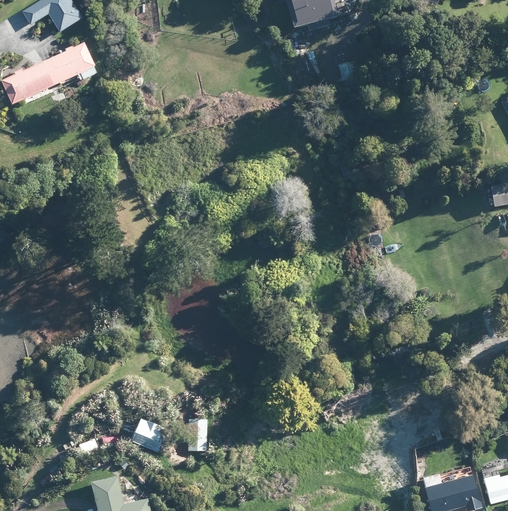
[(82,17),(71,0),(38,0),(21,11),(29,24),(48,13),(60,32),(82,17)]
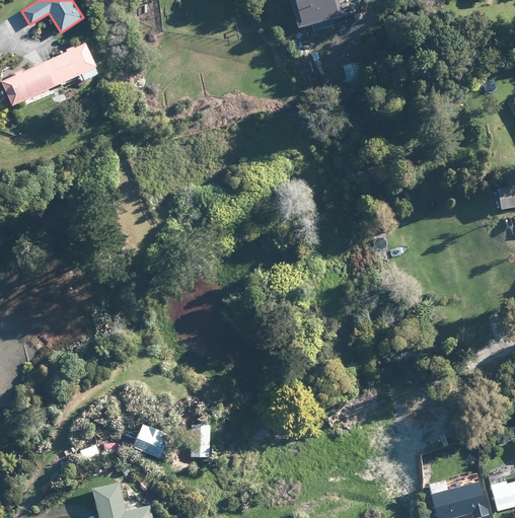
[(343,15),(337,0),(290,0),(300,28),(310,24),(312,30),(333,24),(330,18),(343,15)]
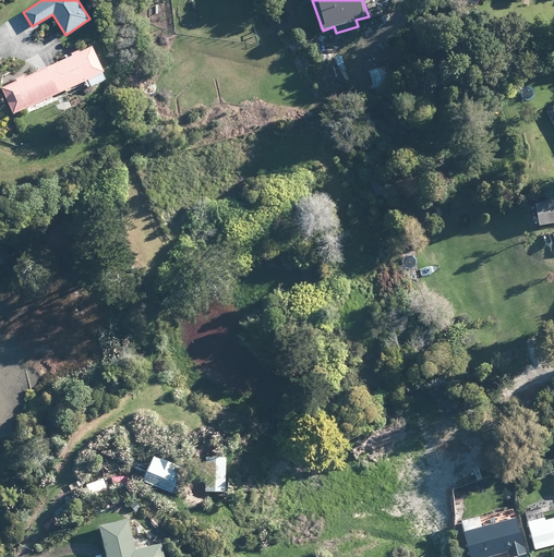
[(44,68),(56,95),(85,81),(86,86),(87,87),(91,85),(92,86),(107,80),(104,72),(105,72),(93,45),(79,51),(79,49),(70,52),(71,55),(52,63),(44,68)]
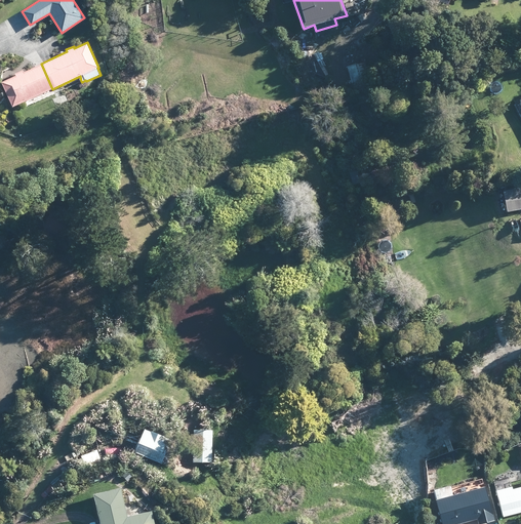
[(28,99),(52,89),(41,64),(35,66),(22,73),(21,70),(18,71),(13,74),(14,75),(0,82),(11,107),(28,99)]
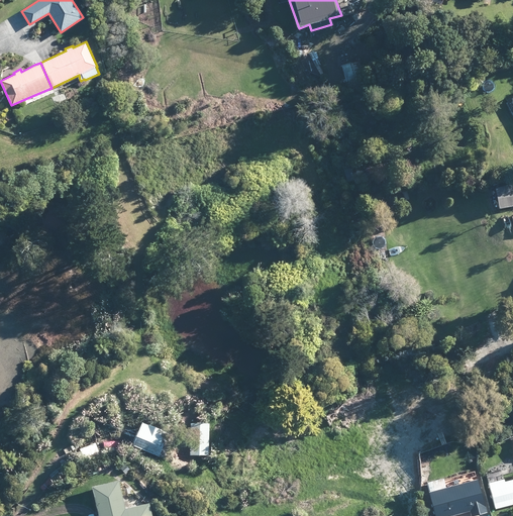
[(512,205),(512,184),(495,188),(498,208),(508,206),(512,205)]
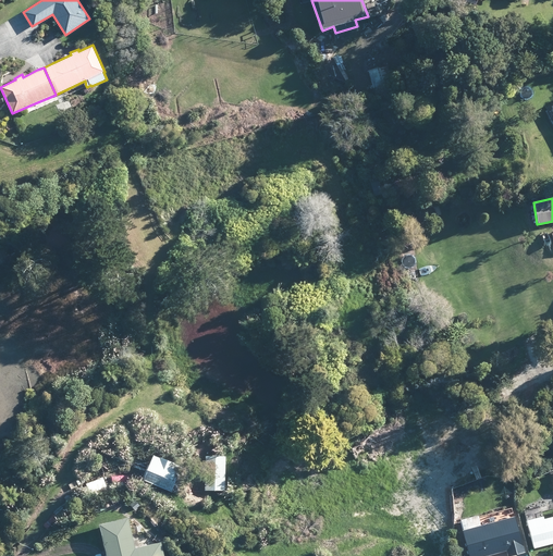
[(182,467),(174,464),(154,455),(152,458),(144,480),(172,492),(182,467)]
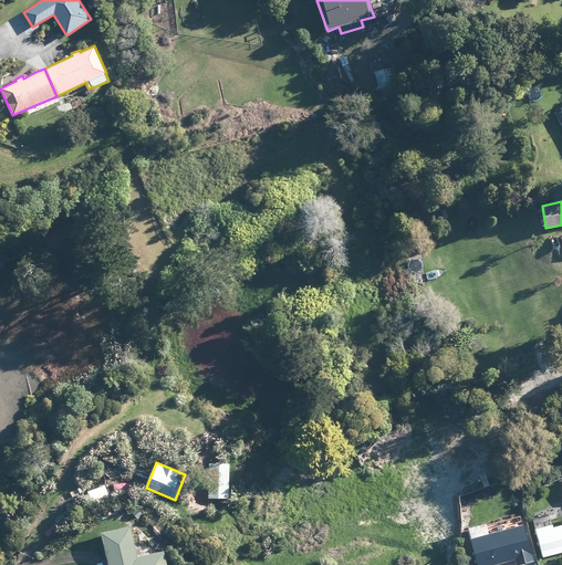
[(207,463),(207,498),(227,498),(228,463),(207,463)]
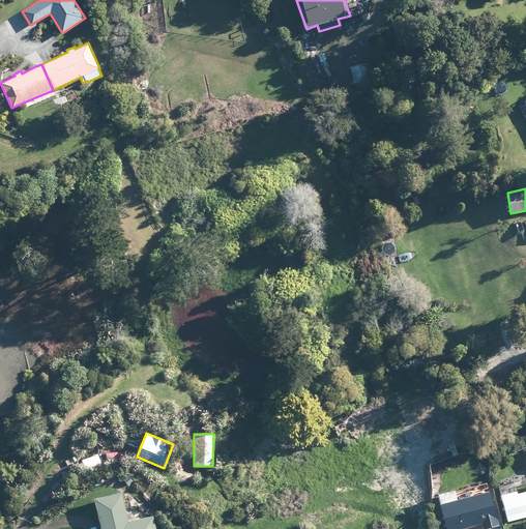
[(456,500),(454,491),(454,490),(442,493),(445,503),(437,505),(443,528),(459,528),(480,524),(481,528),(498,525),(489,491),(487,492),(456,500)]
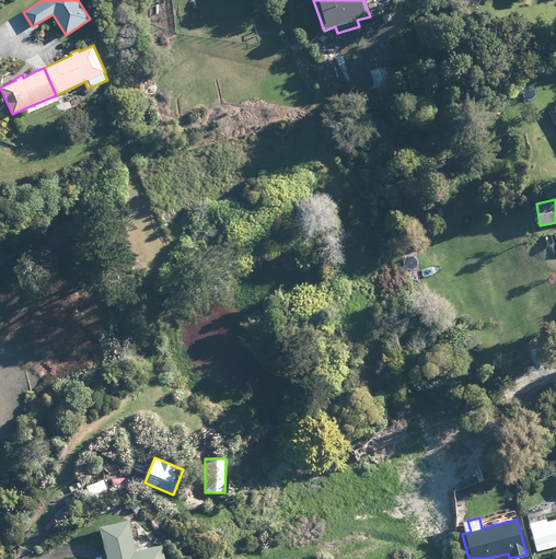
[(555,517),(546,521),(545,519),(544,519),(530,523),(529,523),(535,551),(555,545),(555,517)]
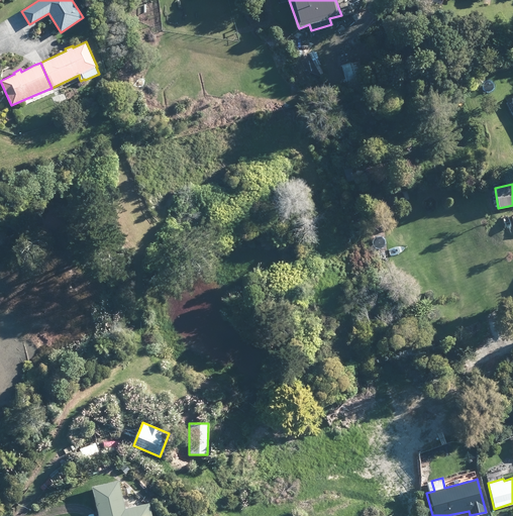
[(121,492),(119,483),(118,481),(117,481),(92,487),(98,515),(151,515),(148,503),(146,503),(136,505),(125,508),(121,492)]
